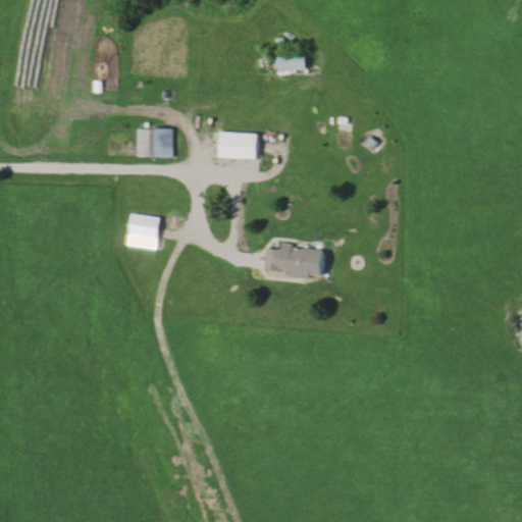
[(306,55),(277,56),(278,70),(306,69),(306,55)]
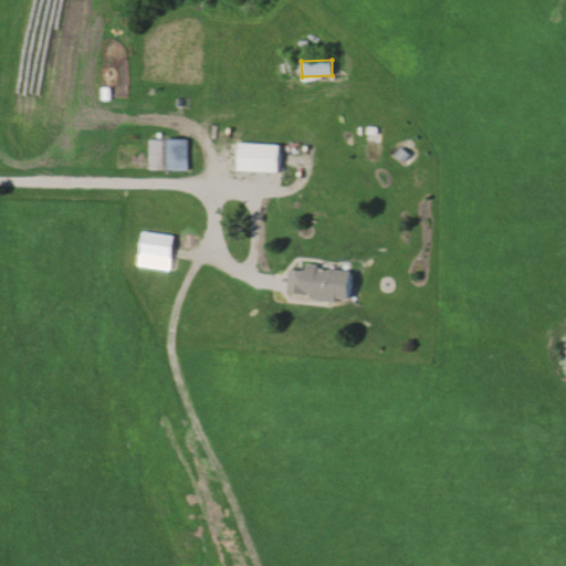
[(149,170),(188,170),(188,138),(148,139),(149,170)]
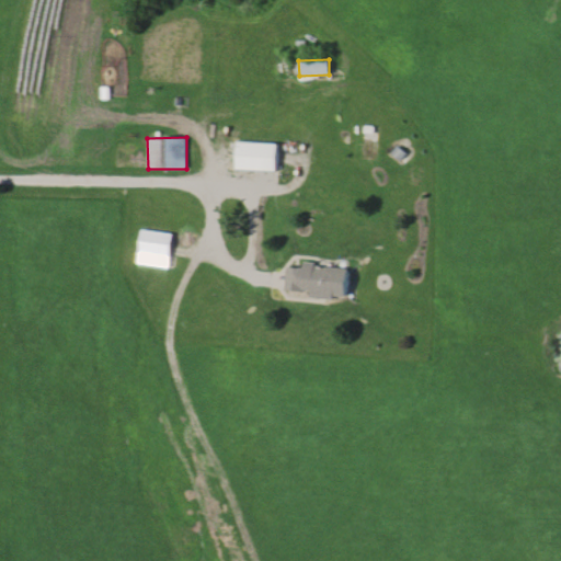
[(275,170),(275,142),(236,142),(236,170),(275,170)]
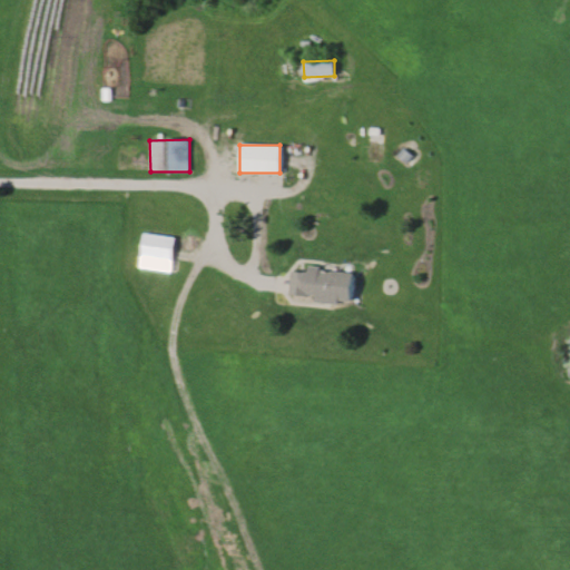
[(174,238),(143,233),(138,267),(168,272),(174,238)]
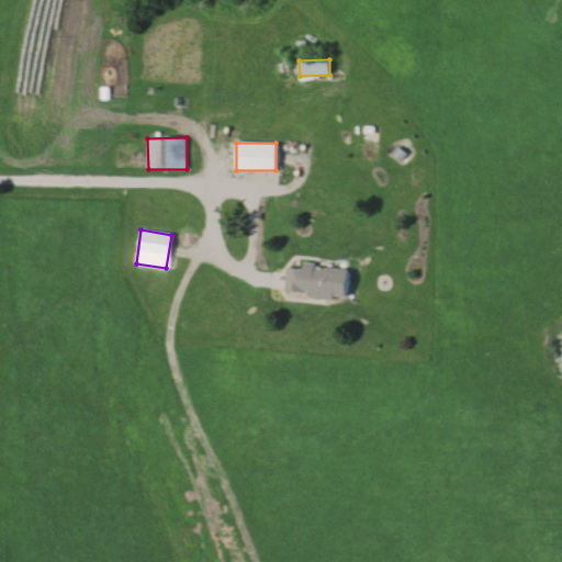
[(347,267),(300,263),(300,266),(288,265),(284,294),(345,300),(347,267)]
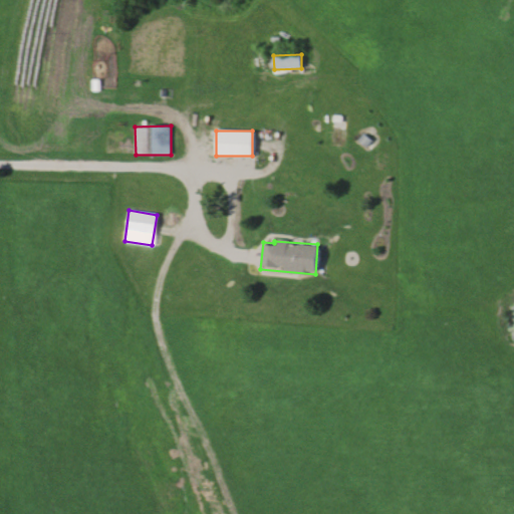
All buildings are outlined.
